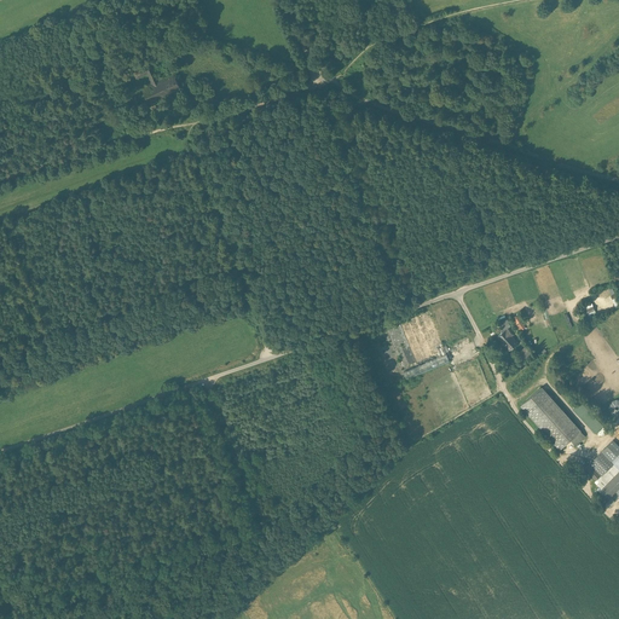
[(150,65),(134,73),(137,77),(148,73),(154,85),(158,82),(150,65)]
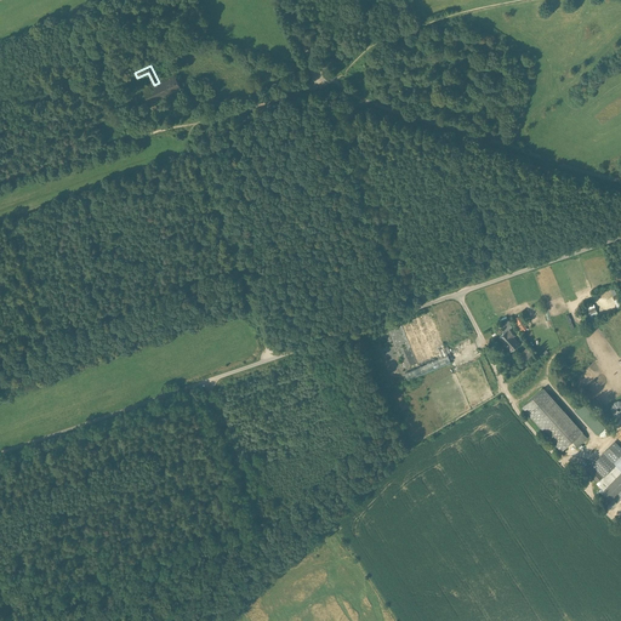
[(593,305),(586,307),(591,318),(598,314),(593,305)]
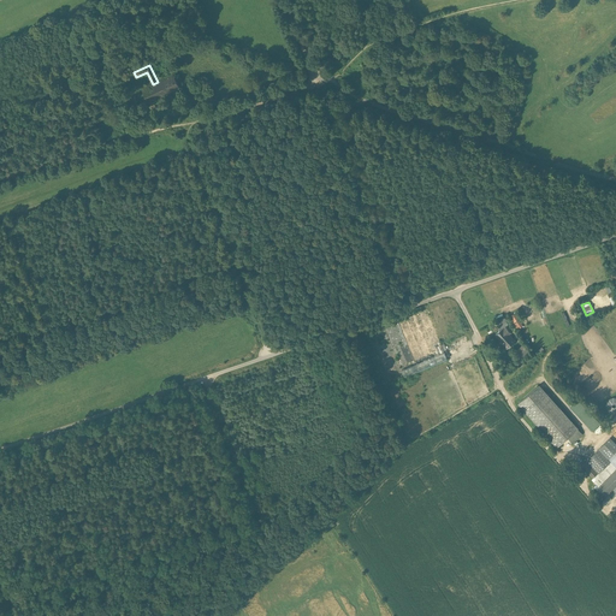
[(446,360),(426,309),(366,335),(388,385),(446,360)]
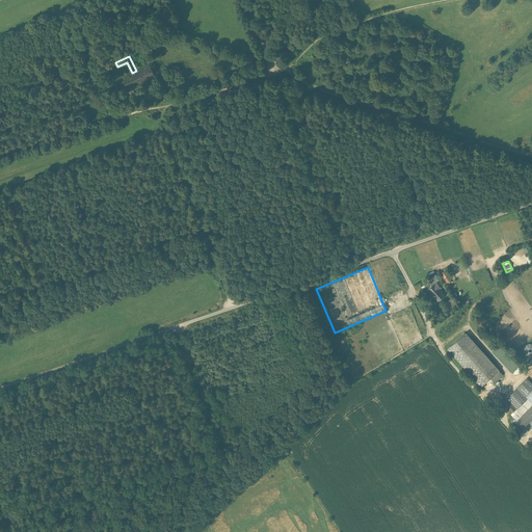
[(440,274),(448,285),(451,282),(444,272),(440,274)]
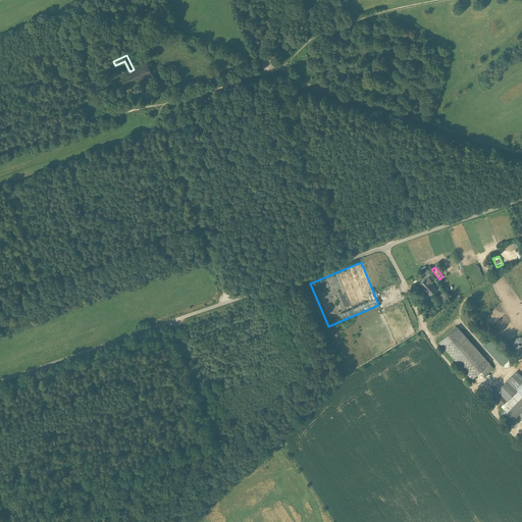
[(427,269),(420,275),(422,277),(428,272),(429,271),(427,269)]
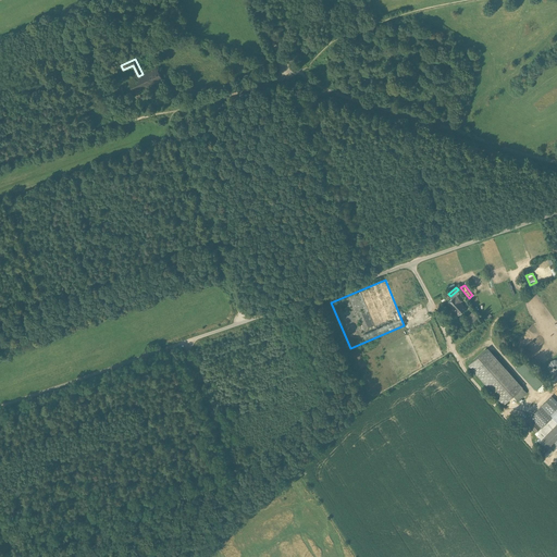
[(457,291),(450,296),(452,299),(454,298),(457,296),(459,294),(457,291)]
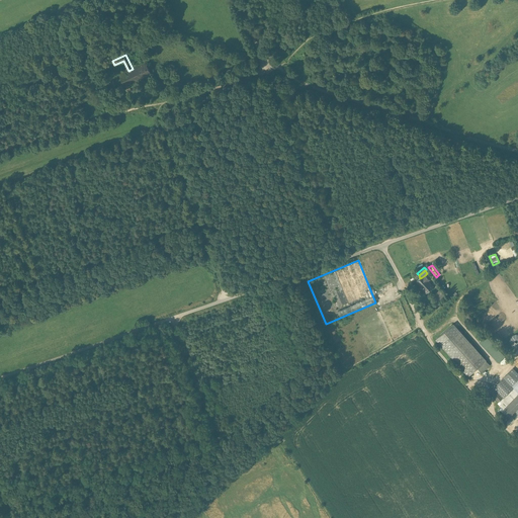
[(420,278),(417,281),(421,286),(427,280),(428,281),(430,280),(425,275),(422,277),(420,278)]
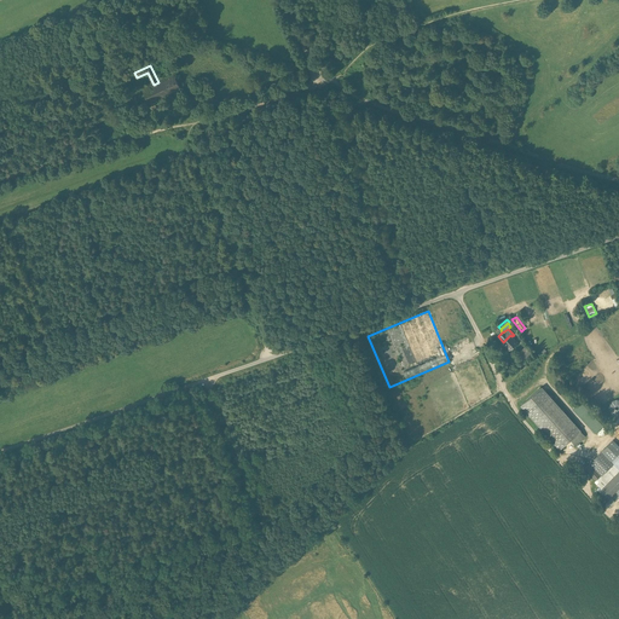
[(512,336),(510,335),(503,342),(510,350),(518,343),(512,336)]
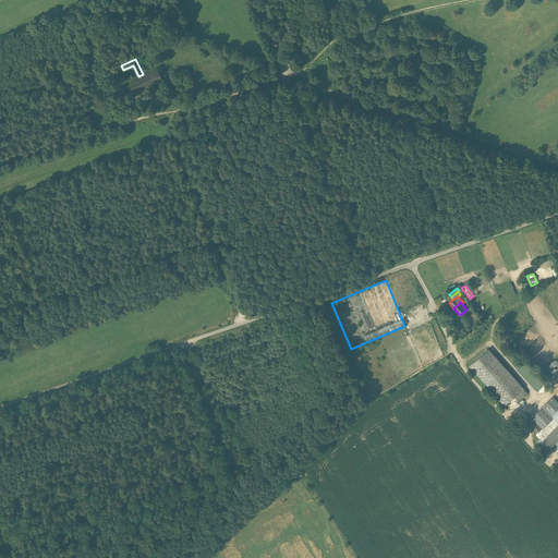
[(474,312),(468,317),(474,325),(480,319),(474,312)]
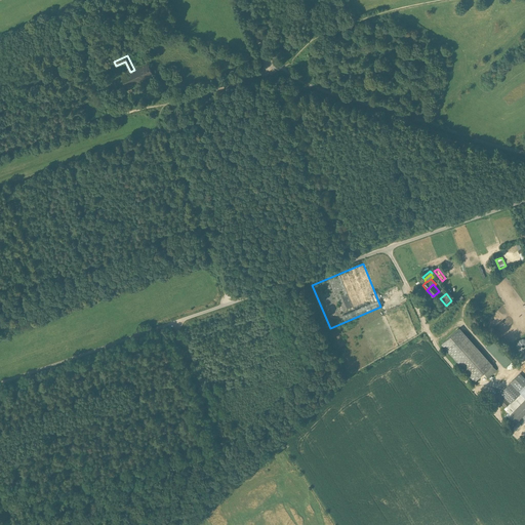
[(491,365),(458,328),(442,342),(475,379),(483,372),(491,365)]
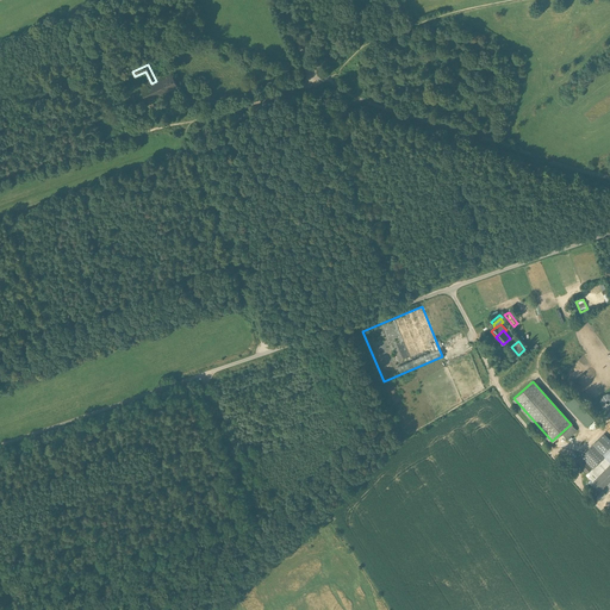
[(595,419),(572,396),(564,403),(586,427),(595,419)]
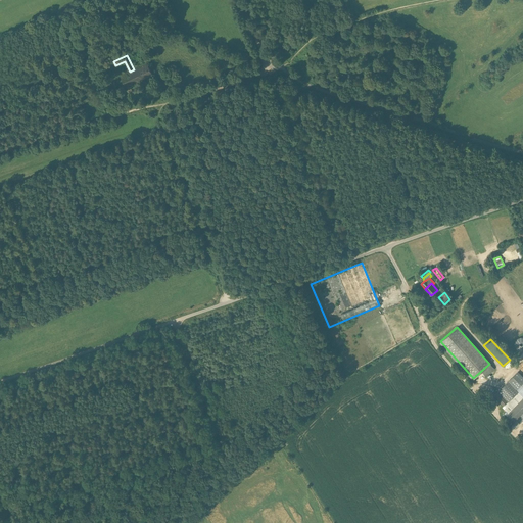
[(489,364),(481,371),(485,376),(493,368),(489,364)]
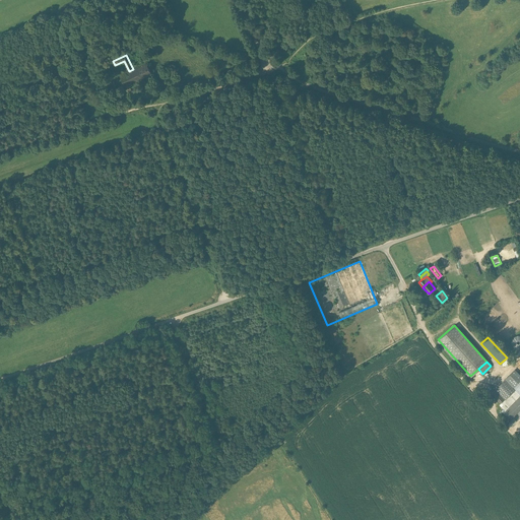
[(495,389),(497,391),(505,399),(515,389),(513,387),(519,380),(519,374),(515,370),(495,389)]
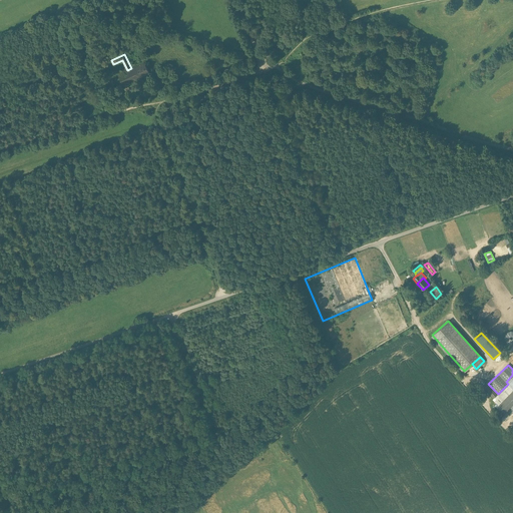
[(512,409),(512,389),(508,384),(498,394),(494,398),(493,399),(497,403),(508,414),(512,409)]
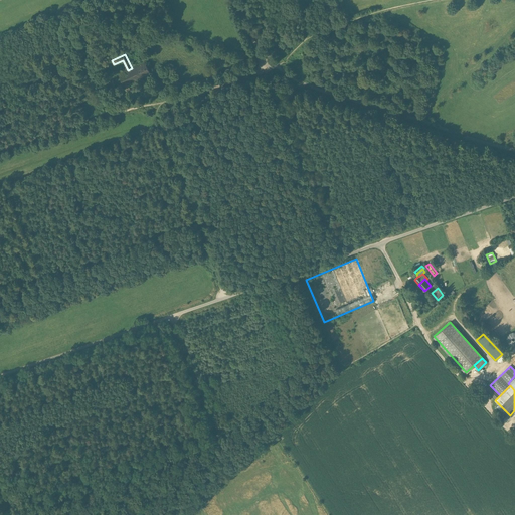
[(488,390),(488,391),(496,399),(500,395),(492,387),(491,387),(490,387),(489,387),(488,388),(488,389),(488,390)]
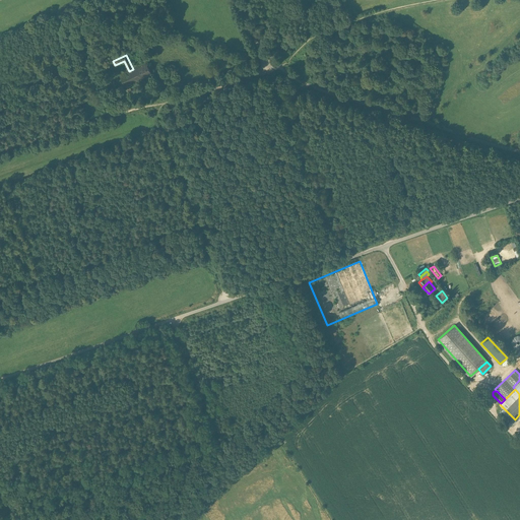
[(515,419),(504,408),(499,413),(511,426),(516,420),(515,419)]
